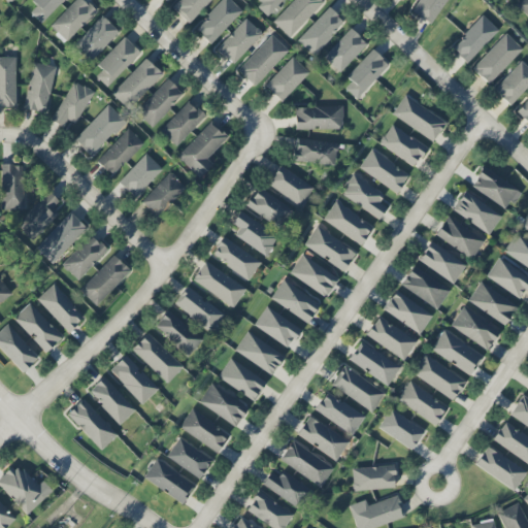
[(36,6),(30,13),(41,24),(64,0),(32,0),(31,1),(36,6)]
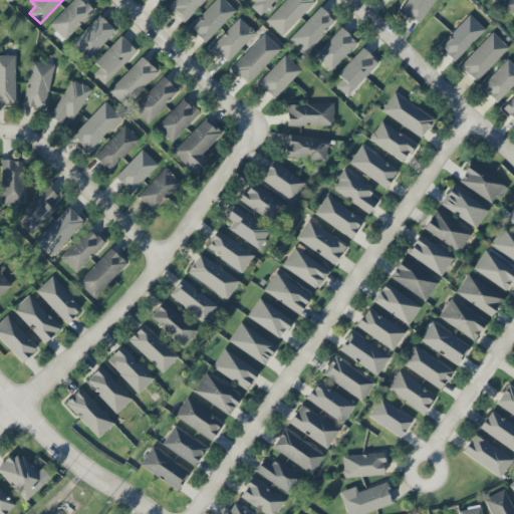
[(65,41),(92,11),(79,0),(72,0),(49,26),(65,41)]
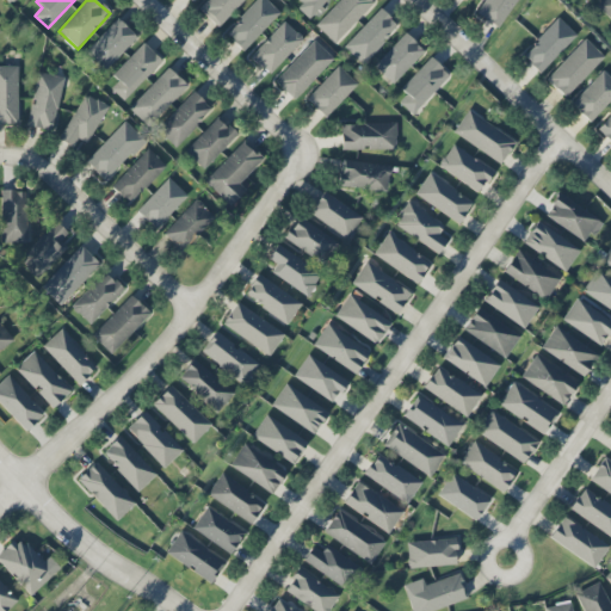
[(244,0),(207,0),(198,10),(218,29),(244,0)]
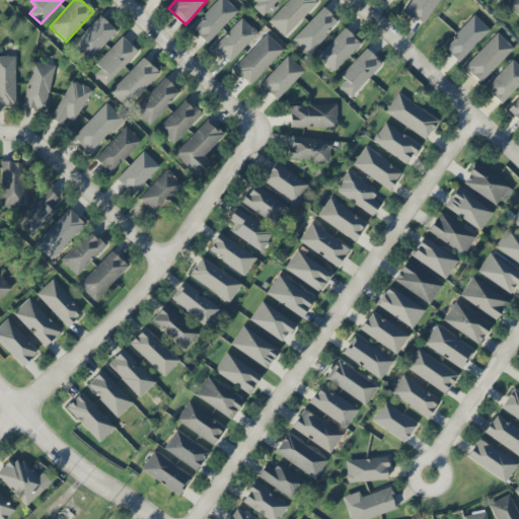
[(219,0),(191,27),(206,44),(238,12),(226,0),(219,0)]
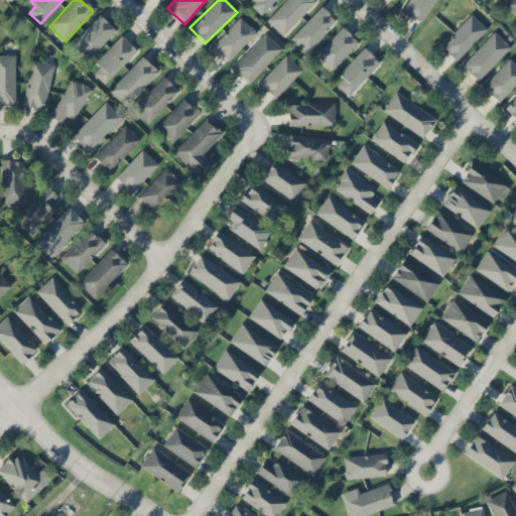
[(277,0),(252,0),(255,3),(251,7),(261,17),(277,0)]
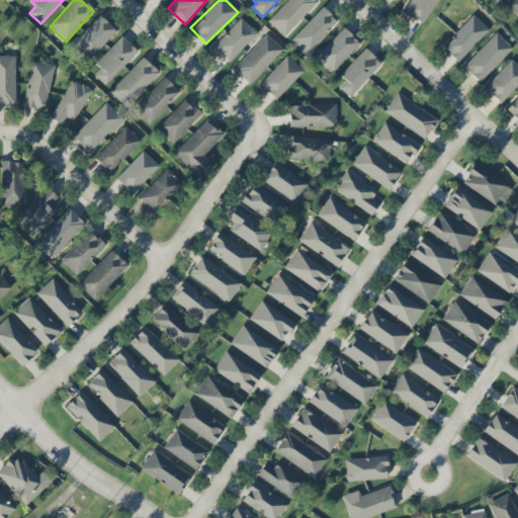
[(287,0),(267,22),(284,37),(318,2),(315,0),(287,0)]
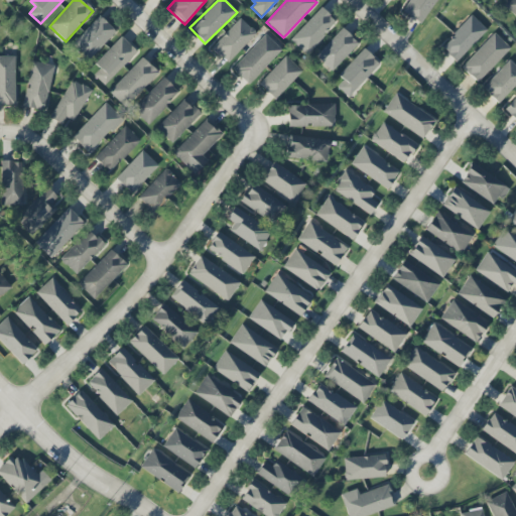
[(419,24),(436,0),(408,0),(401,10),(419,24)]
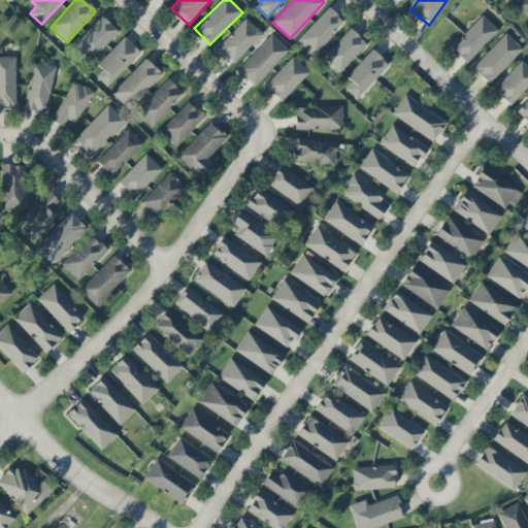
[(527,0),(522,0),(516,6),(527,18),(527,0)]
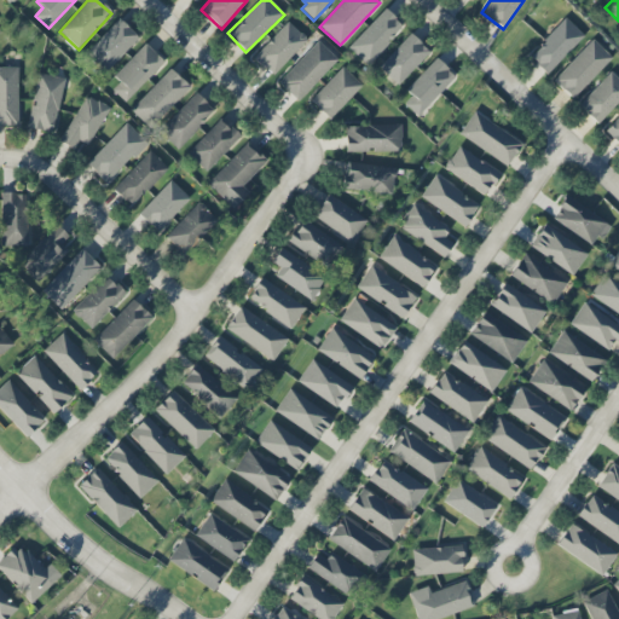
[(347,48),(366,67),(404,27),(385,10),(347,48)]
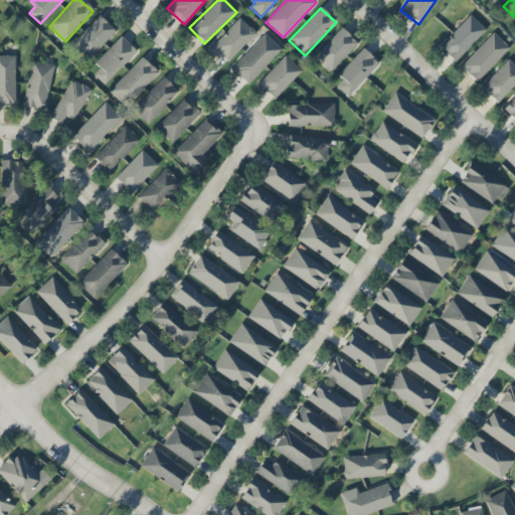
[(456,62),(486,30),(471,15),(440,47),(456,62)]
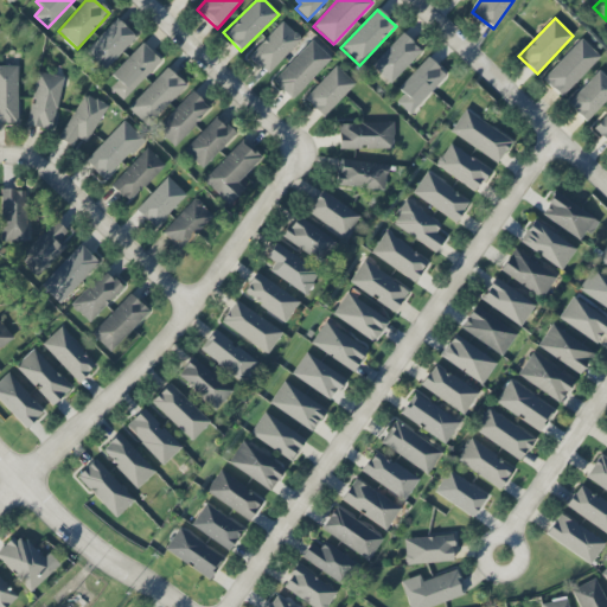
[(136,37),(116,19),(84,52),(104,71),(136,37)]
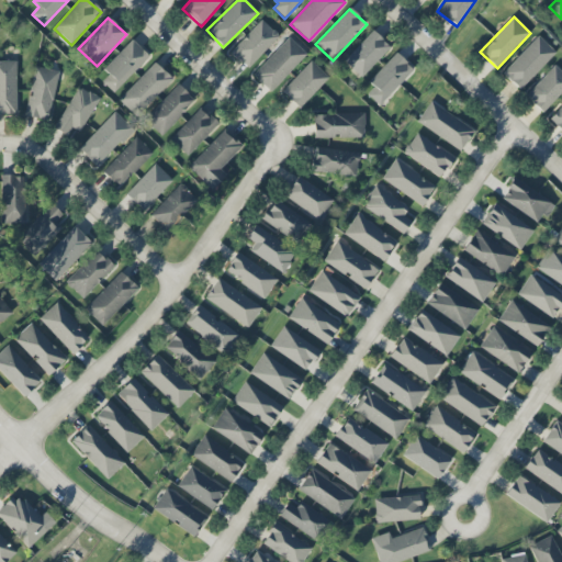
[(229,53),(247,69),(279,36),(261,20),(229,53)]
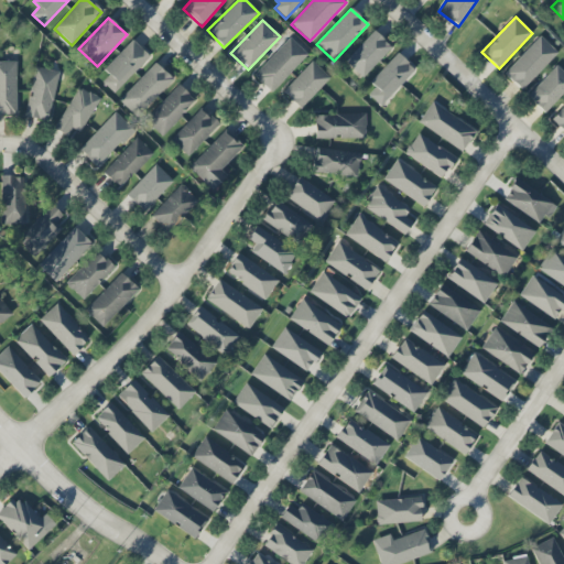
[(362,78),(391,47),(373,31),(345,63),(362,78)]
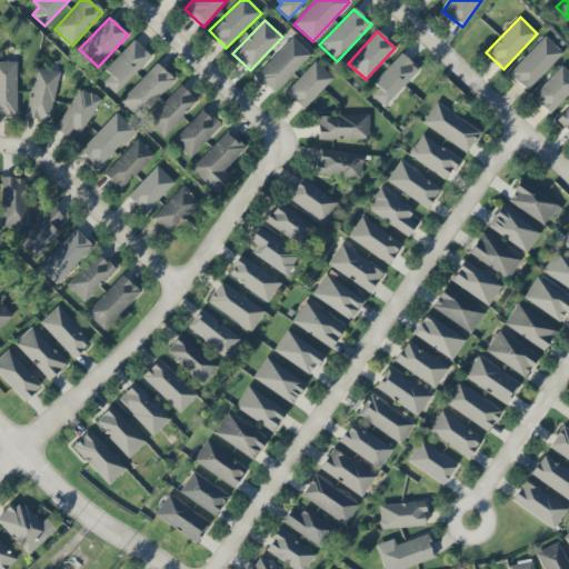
[(508,75),(527,91),(562,53),(545,36),(508,75)]
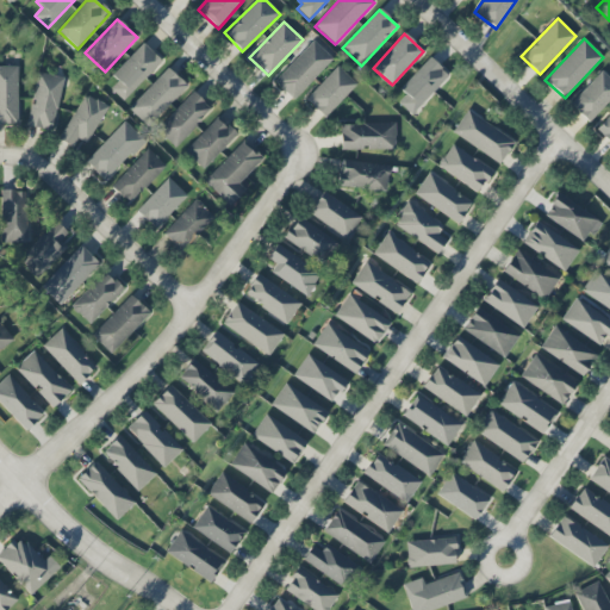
[(274,82),(294,101),(334,58),(313,41),(274,82)]
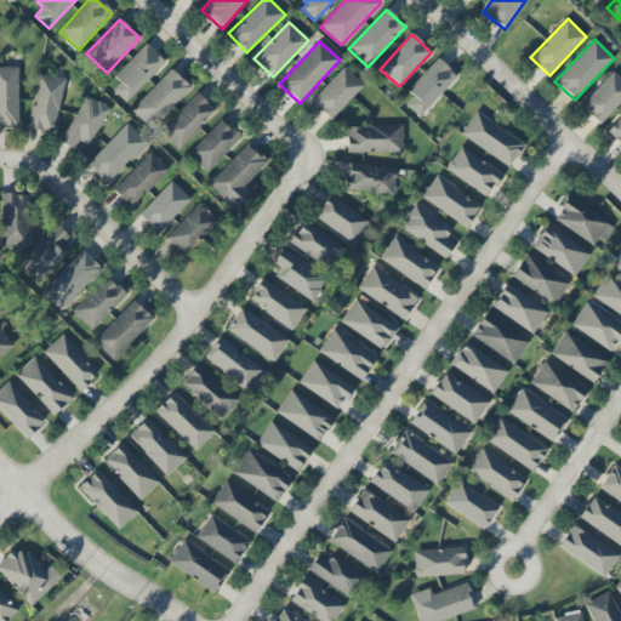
[(165,62),(146,44),(114,78),(119,83),(113,90),(126,103),(165,62)]
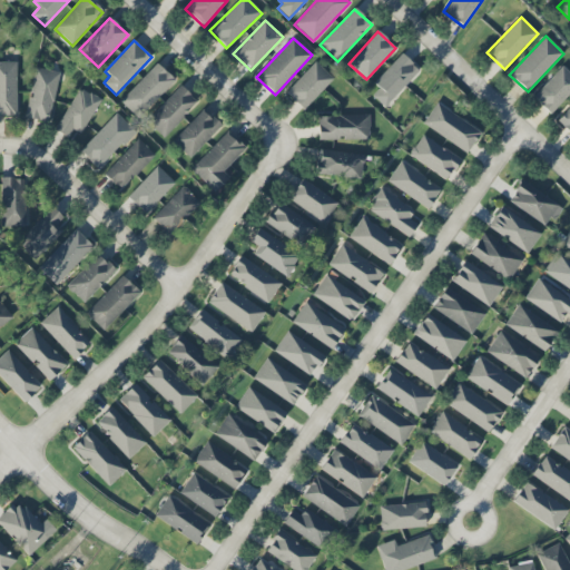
[(385,108),(419,71),(401,55),(374,85),(379,88),(371,96),(385,108)]
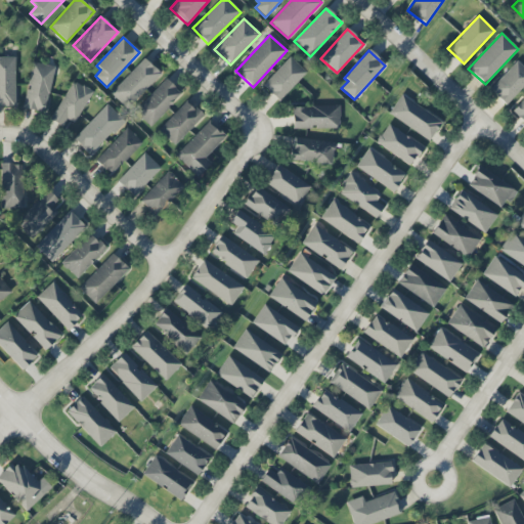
[(0,106),(14,106),(15,57),(0,57),(0,106)]
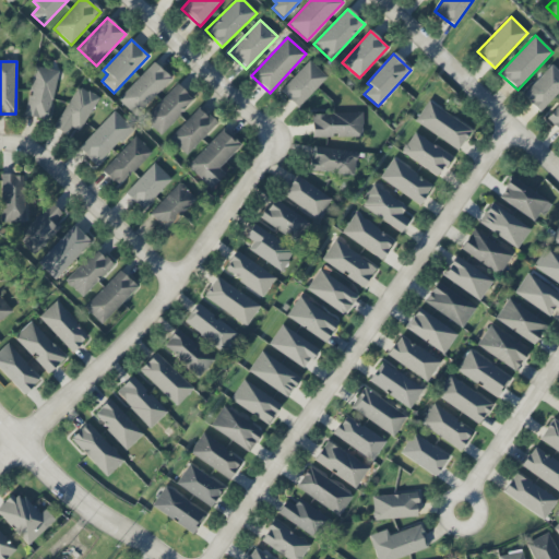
[(326,78),(309,61),(280,92),(298,108),(326,78)]
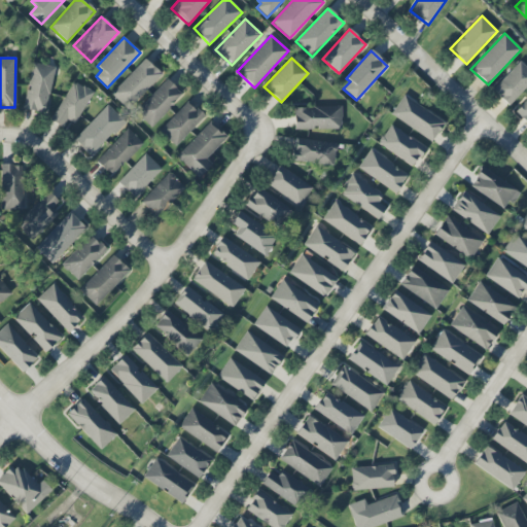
[(162,74),(145,59),(111,95),(128,110),(162,74)]
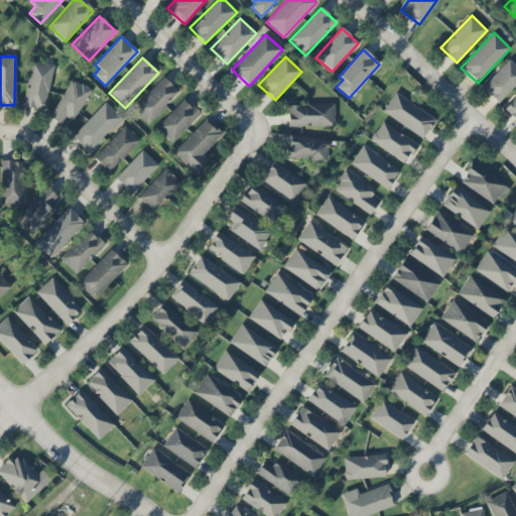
[(515,85),(515,66),(509,59),(482,89),(499,104),(515,85)]
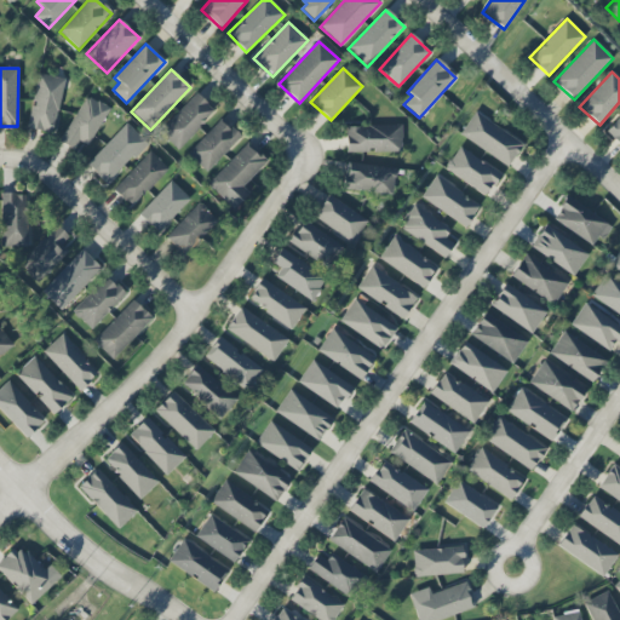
[(27,128),(53,133),(63,79),(36,74),(27,128)]
